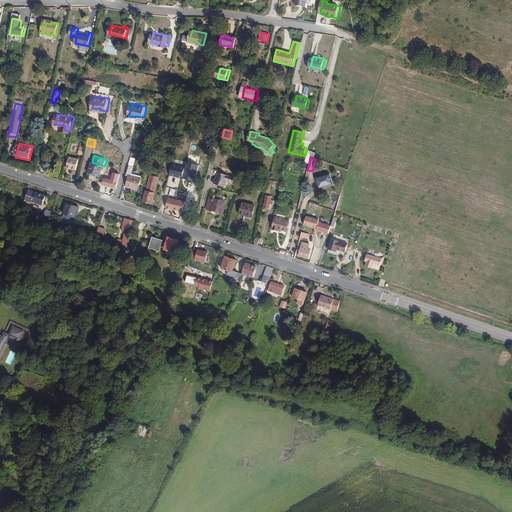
[(77,171),(80,160),(71,158),(68,169),(77,171)]
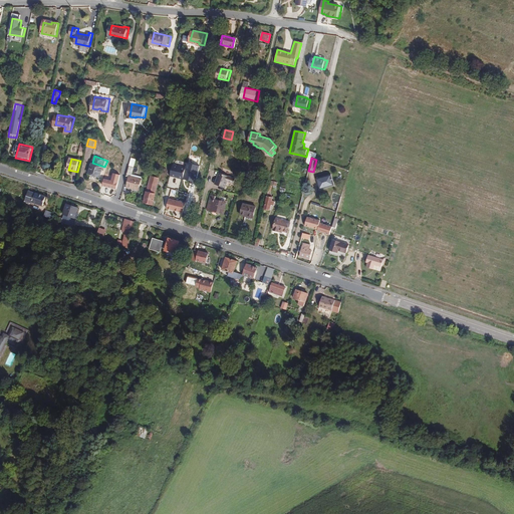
[(104,167),(92,163),(88,173),(101,178),(104,167)]
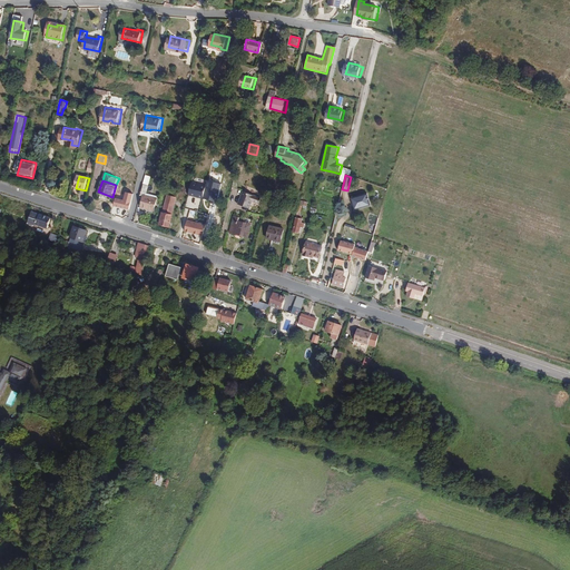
[(207,185),(192,180),(188,195),(204,198),(207,185)]
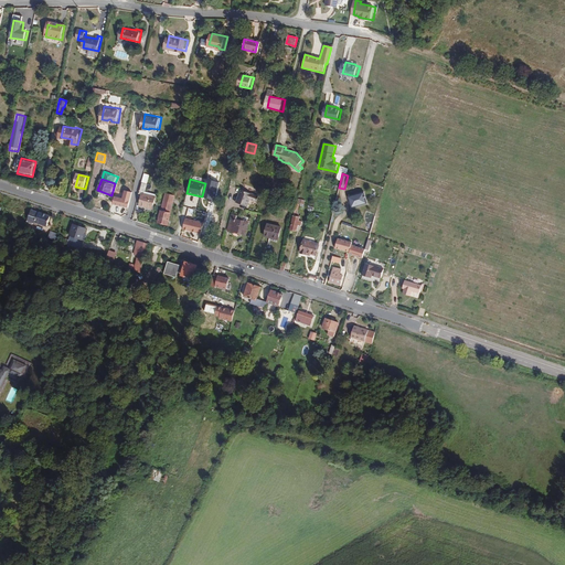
[(146,193),(148,183),(144,181),(140,193),(144,194),(140,204),(141,205),(150,208),(153,209),(157,196),(146,193)]
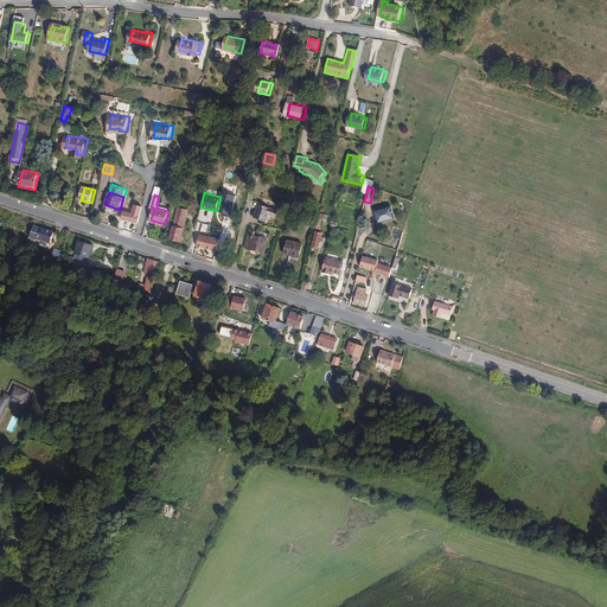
[(121,219),(139,223),(142,205),(134,204),(132,212),(123,210),(121,219)]
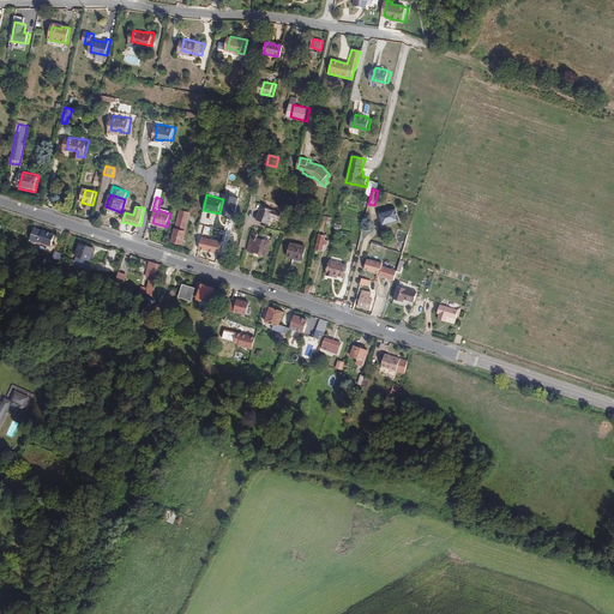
[(270,226),(274,217),(281,220),(283,214),(263,206),(258,221),(270,226)]
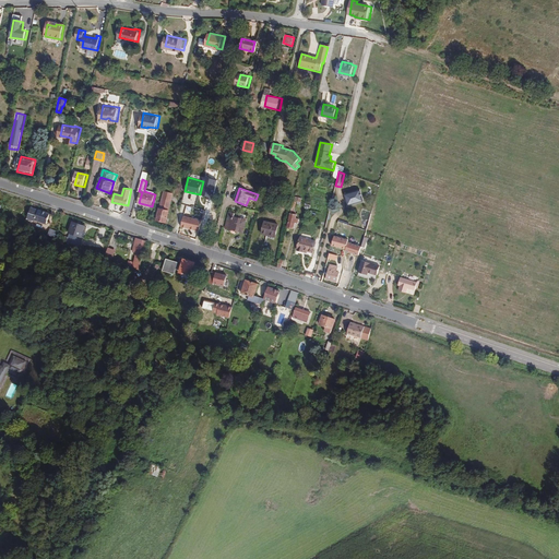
[(168,221),(171,210),(170,210),(175,192),(167,190),(162,206),(158,218),(168,221)]
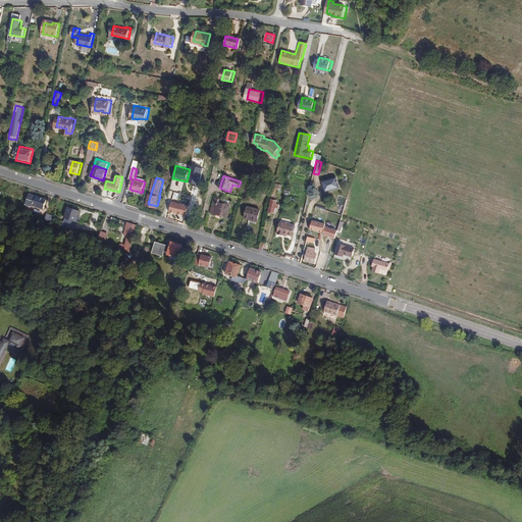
[(340,190),(336,178),(321,183),(325,194),(340,190)]
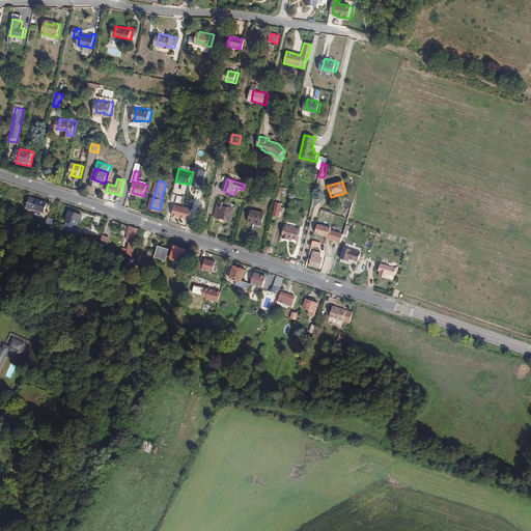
[(279,220),(281,214),(283,215),(284,210),(282,210),(283,205),(280,204),(281,200),(282,193),(283,193),(284,189),(280,188),(272,218),(279,220)]
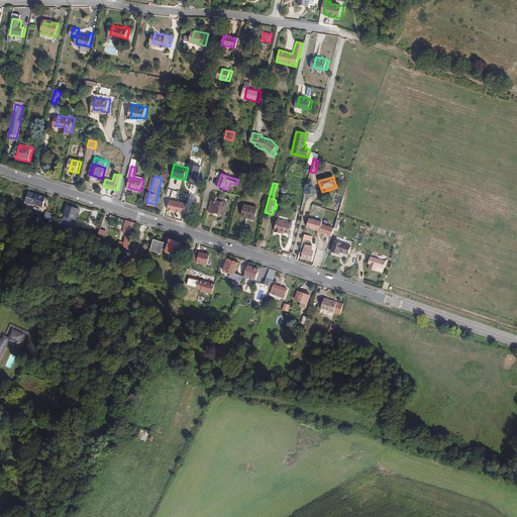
[(34,203),(37,193),(31,191),(27,200),(34,203)]
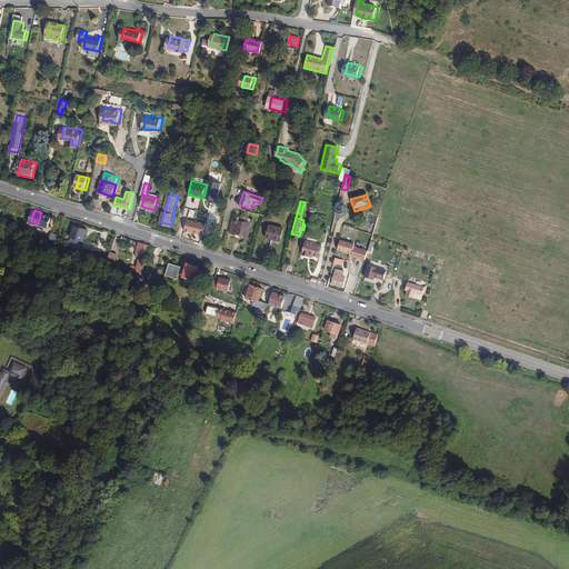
[(48,227),(52,216),(41,212),(38,223),(48,227)]
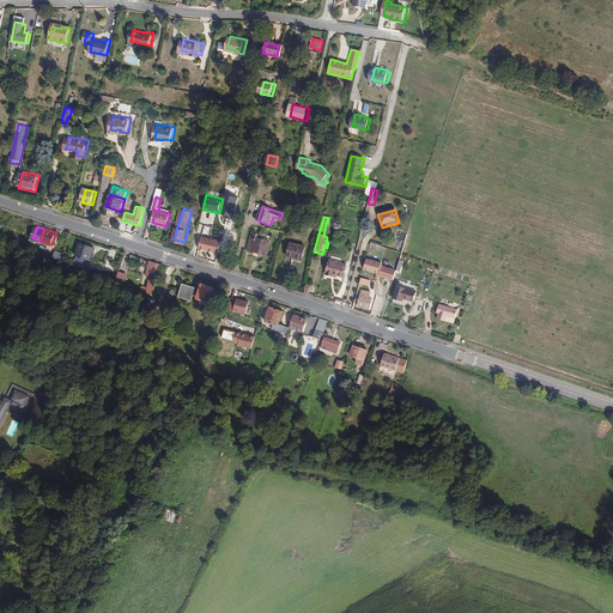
[(268,256),(272,244),(259,240),(260,236),(254,234),(248,250),(268,256)]
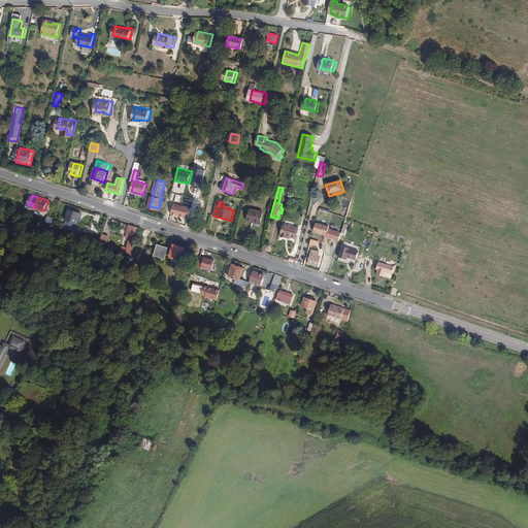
[(191,207),(173,203),(171,213),(189,218),(191,207)]
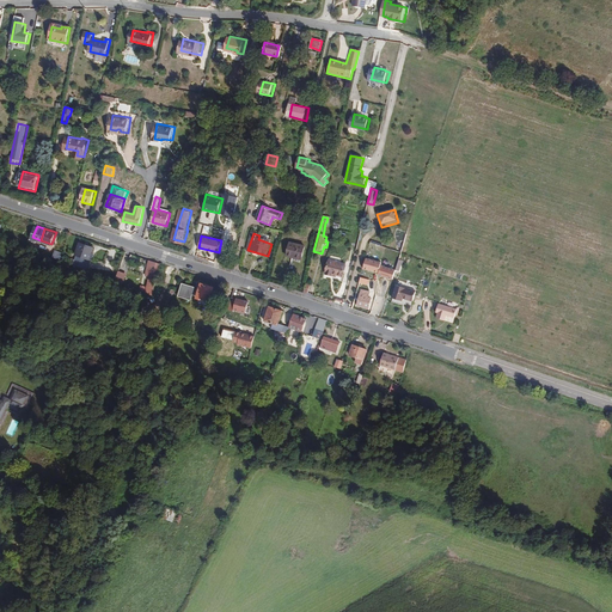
[(92,261),(96,249),(81,244),(77,256),(92,261)]
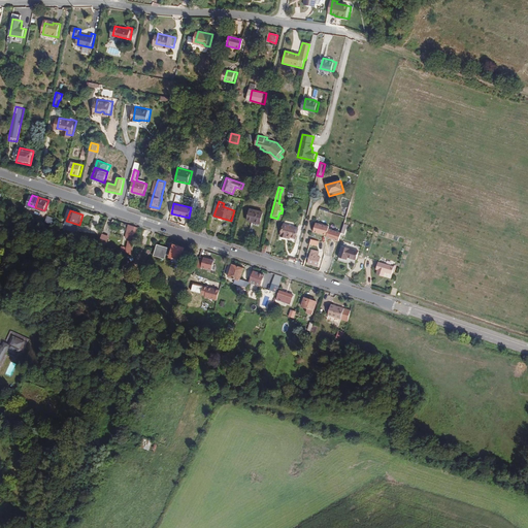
[(260,225),(263,213),(251,210),(248,223),(253,224),(253,223),(260,225)]
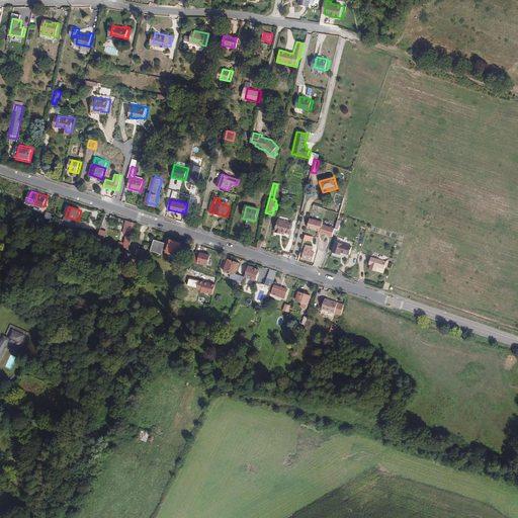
[(62,224),(64,219),(55,216),(54,221),(59,223),(62,224)]
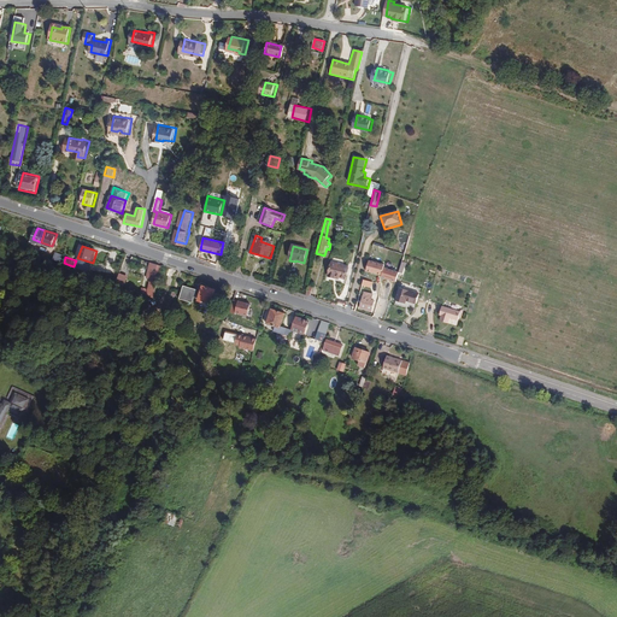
[(345,280),(348,268),(331,264),(328,277),(334,278),(334,277),(345,280)]
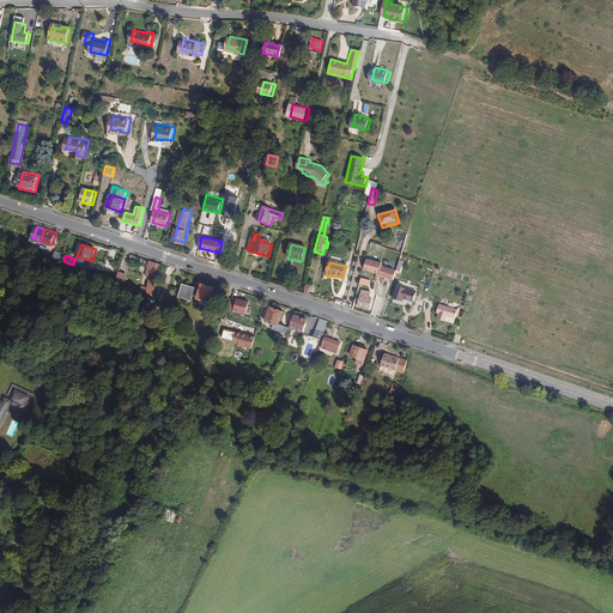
[(116,280),(125,283),(127,274),(119,271),(116,280)]
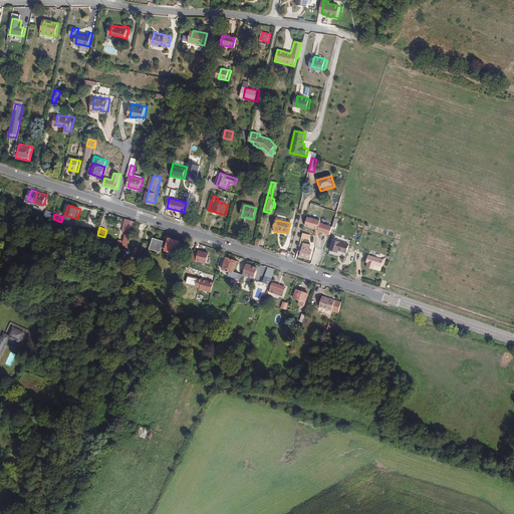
[(131,244),(134,232),(129,231),(127,230),(124,242),(131,244)]
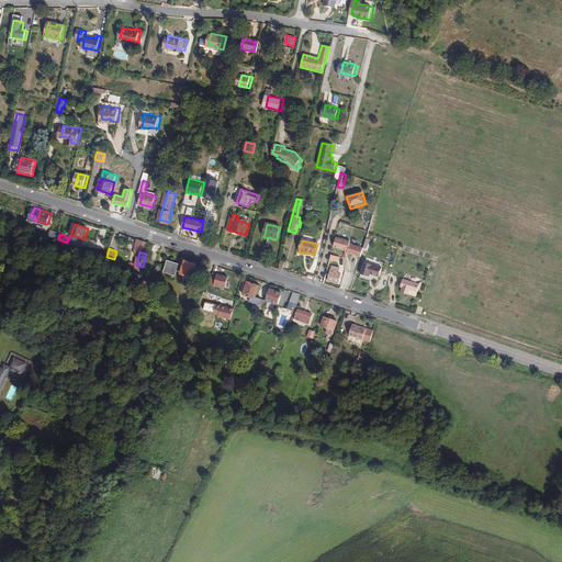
[(193,276),(197,261),(186,258),(186,259),(184,259),(181,271),(182,271),(182,272),(193,276)]
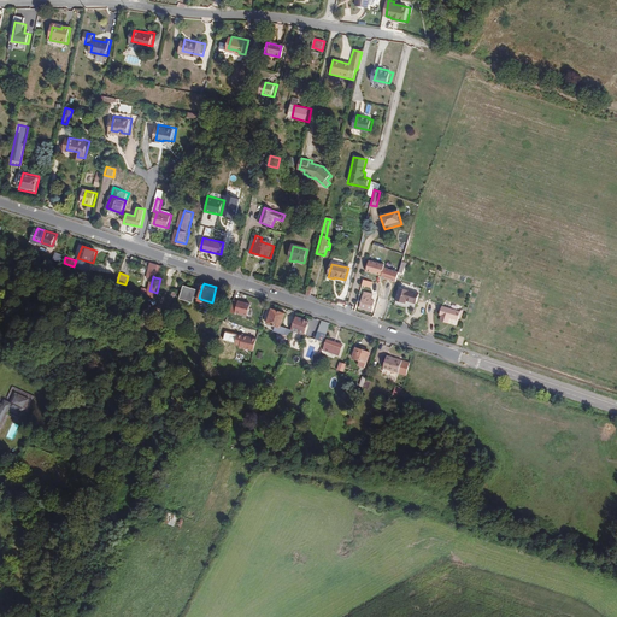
[(193,301),(197,289),(183,286),(180,298),(193,301)]
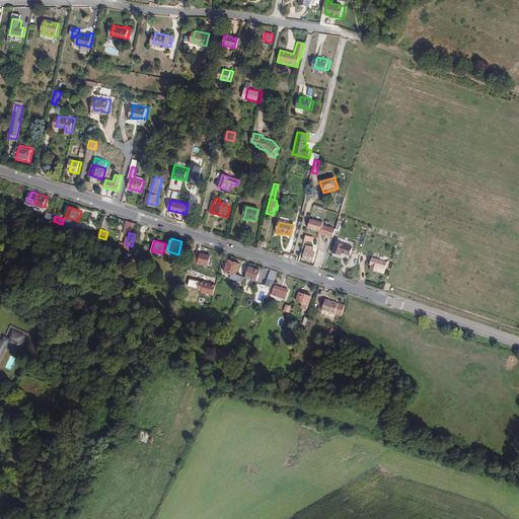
[(351,257),(353,248),(337,243),(332,254),(341,256),(342,254),(351,257)]
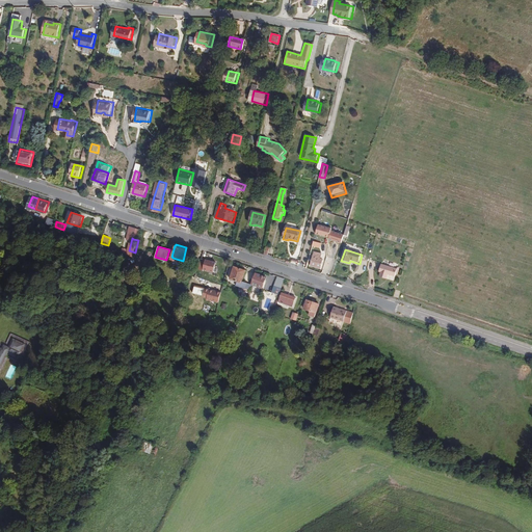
[(319,270),(322,261),(319,260),(321,256),(314,253),(310,266),(319,270)]
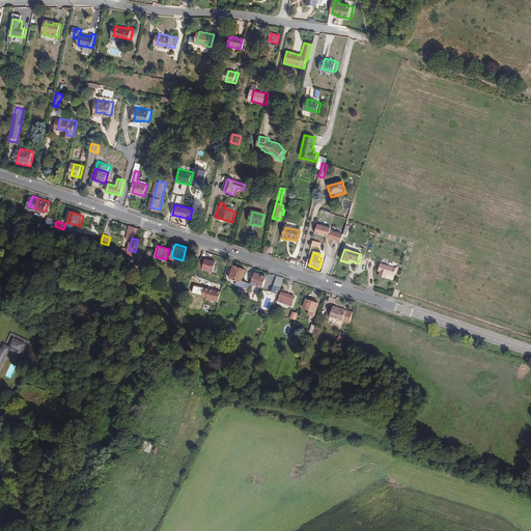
[(216,261),(205,258),(202,269),(213,272),(216,261)]
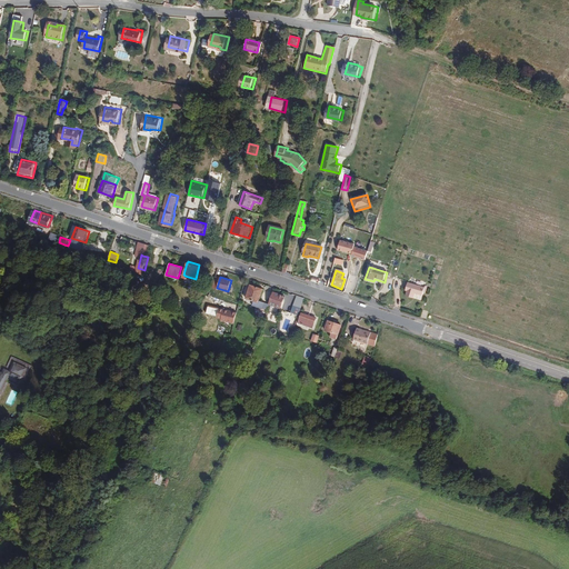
[(421,297),(425,289),(408,283),(406,291),(407,291),(406,296),(413,298),(416,295),(421,297)]
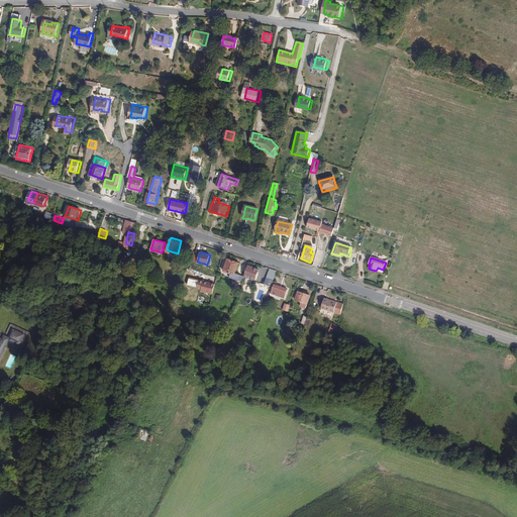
[(234,275),(238,263),(227,259),(223,271),(234,275)]
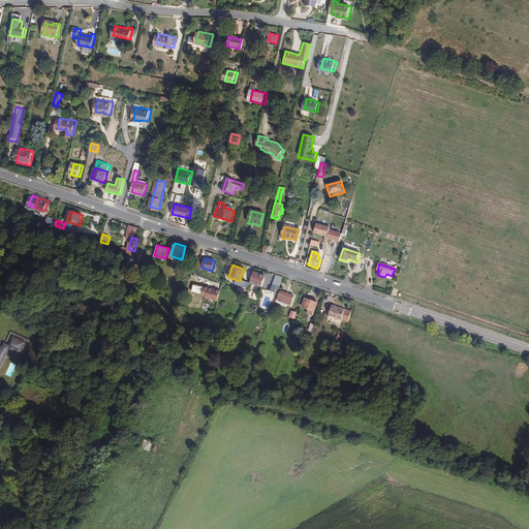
[(261,286),(266,275),(254,271),(250,282),(261,286)]
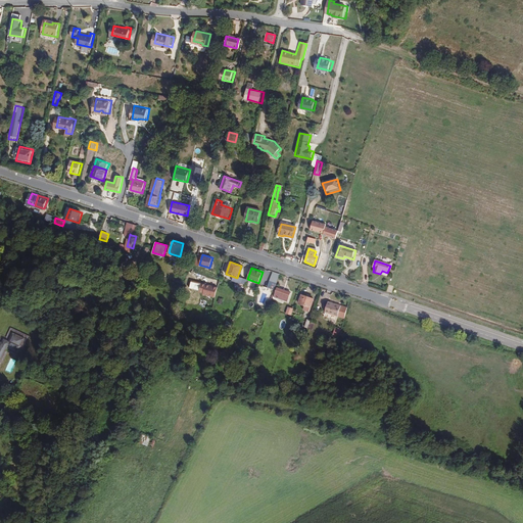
[(280,274),(273,272),(268,287),(275,289),(280,274)]
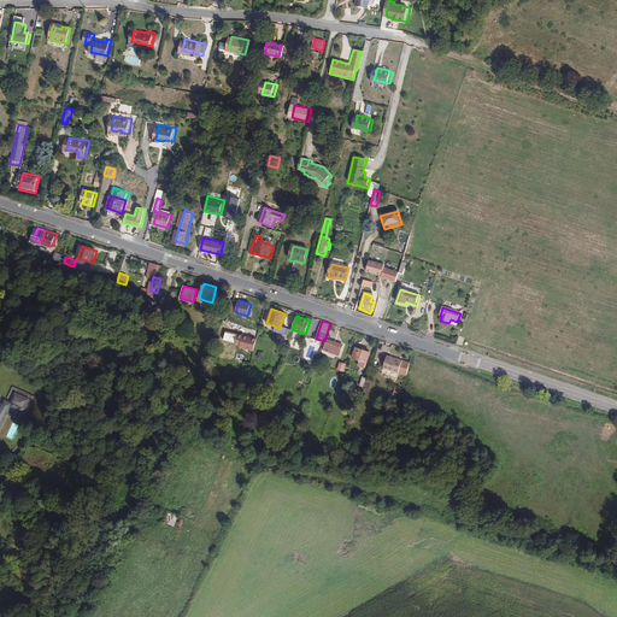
[(257,338),(238,333),(235,345),(240,346),(240,347),(253,351),(257,338)]
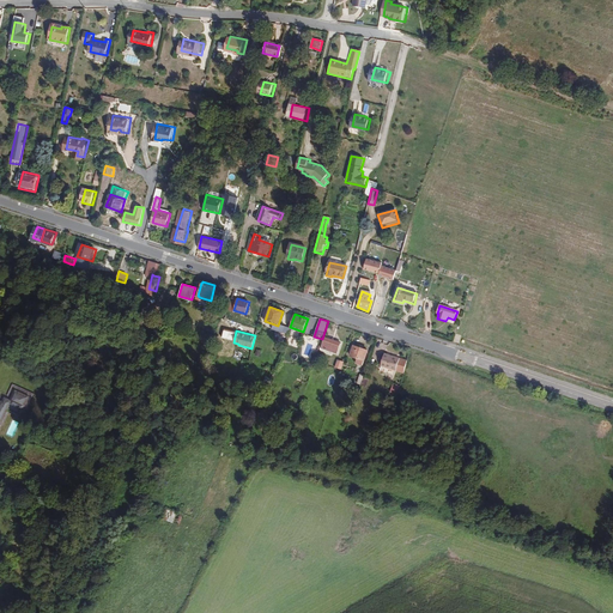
[(338,350),(340,341),(325,337),(321,349),(327,350),(328,346),(338,350)]
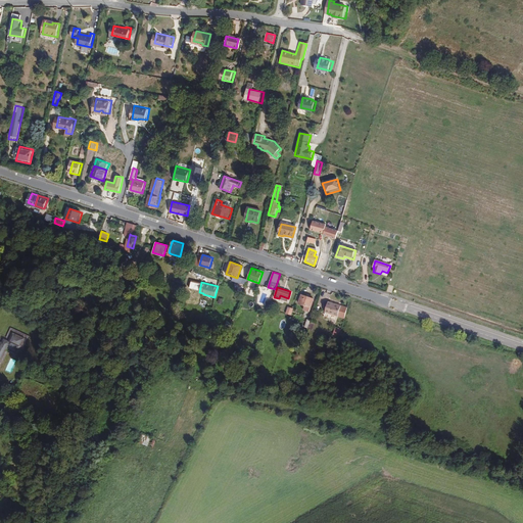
[(315,307),(317,298),(305,295),(302,304),(315,307)]
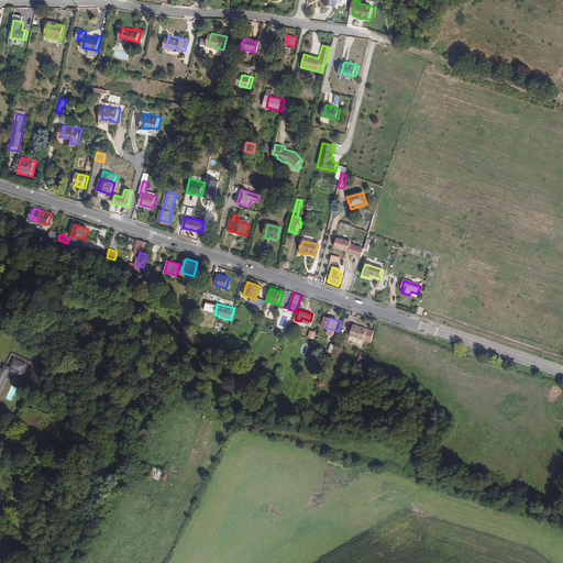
[(363,342),(367,330),(353,327),(350,338),(363,342)]
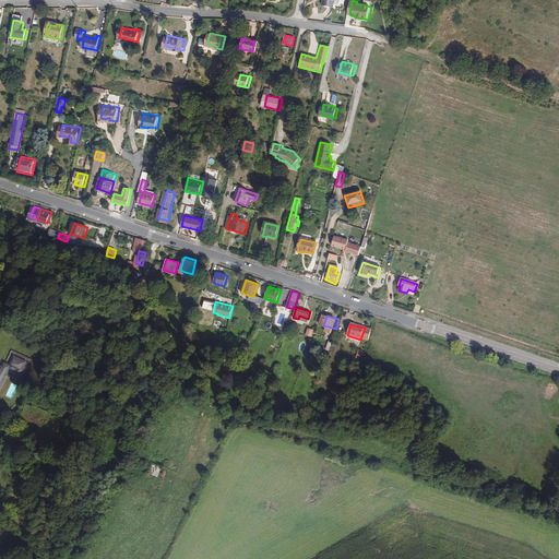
[(336,329),(323,325),(322,330),(334,334),(336,329)]
